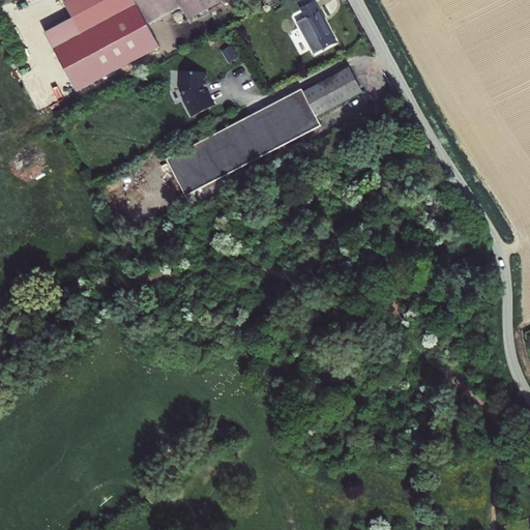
[(150,26),(184,7),(180,0),(69,0),(65,2),(74,18),(46,32),(77,91),(162,48),(150,26)]
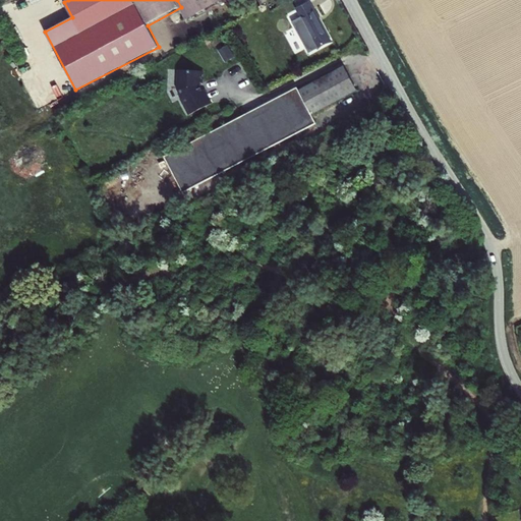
[(177,0),(181,7),(187,18),(204,9),(197,0),(177,0)]
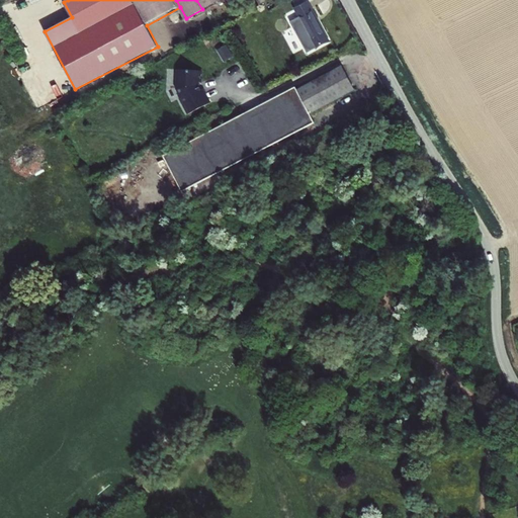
[(196,0),(202,9),(220,0),(196,0)]
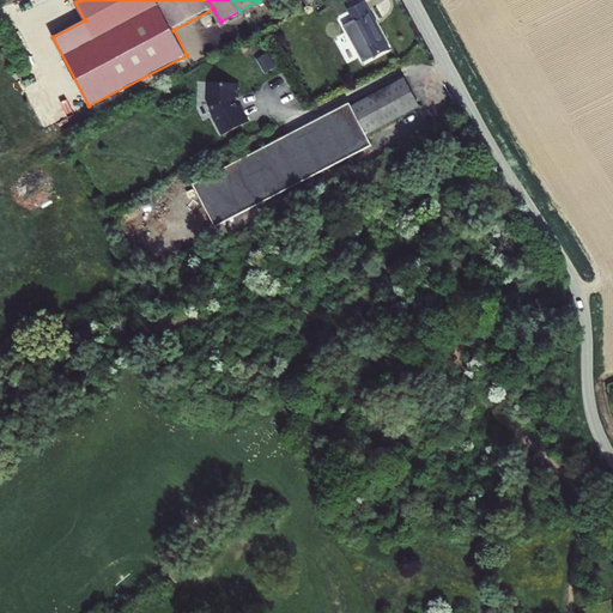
[(376,59),(390,50),(366,4),(352,12),(376,59)]
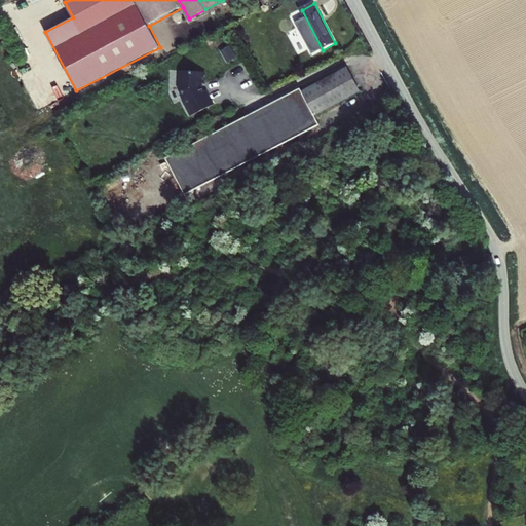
[(224,48),(228,61),(237,58),(233,45),(224,48)]
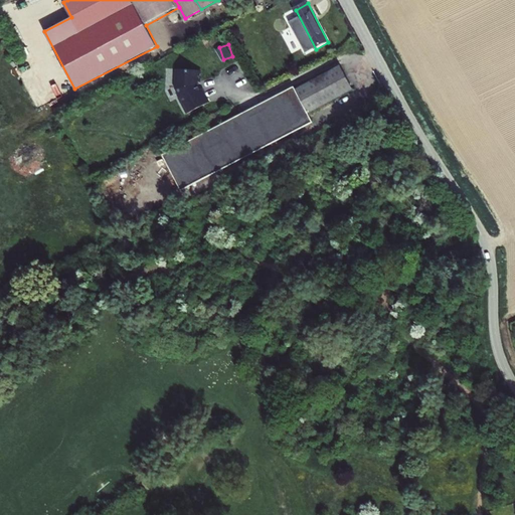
[(178,66),(177,87),(181,95),(180,96),(188,112),(209,101),(203,87),(201,88),(198,81),(198,79),(201,80),(202,68),(178,66)]
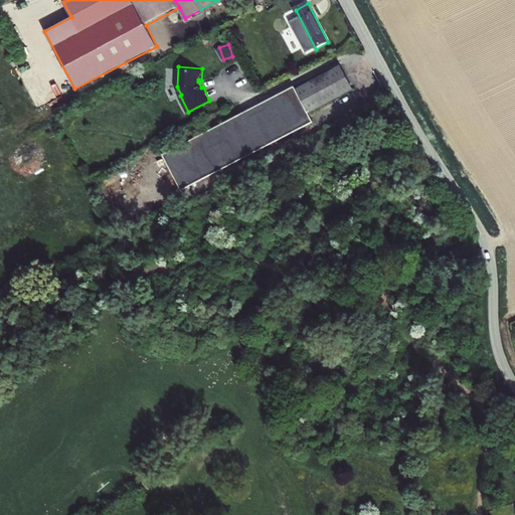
[(179,188),(313,123),(308,114),(353,91),(341,67),(297,91),(295,87),(162,152),(179,188)]
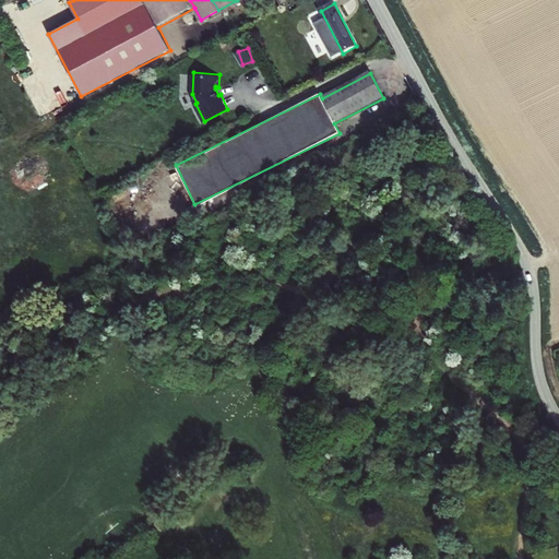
All buildings are outlined.
